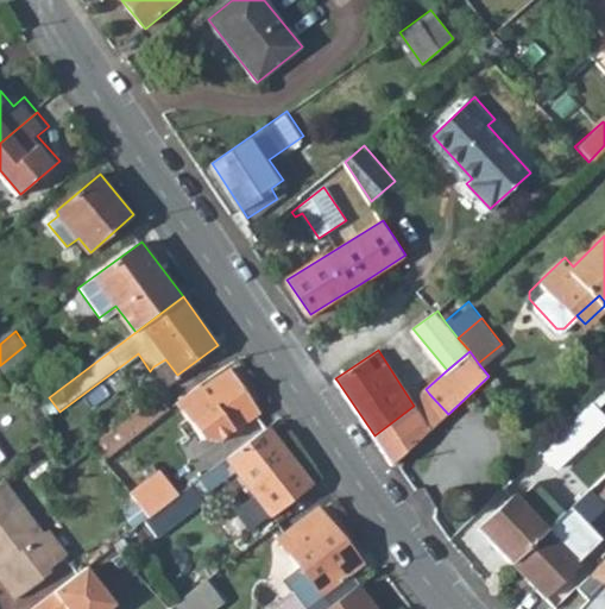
[(153,366),(165,383),(177,375),(165,359),(153,366)]
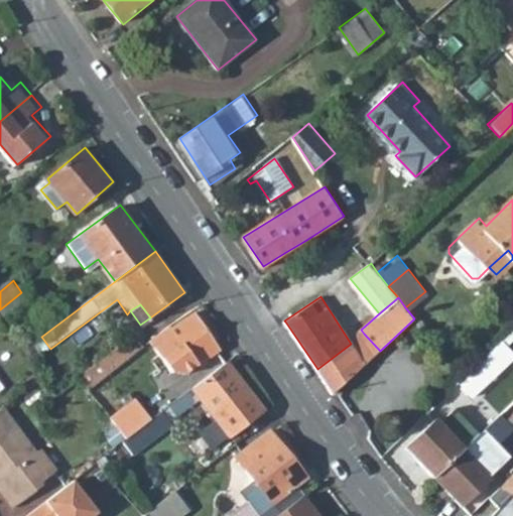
[(196,311),(172,328),(154,341),(173,367),(186,372),(221,349),(196,311)]
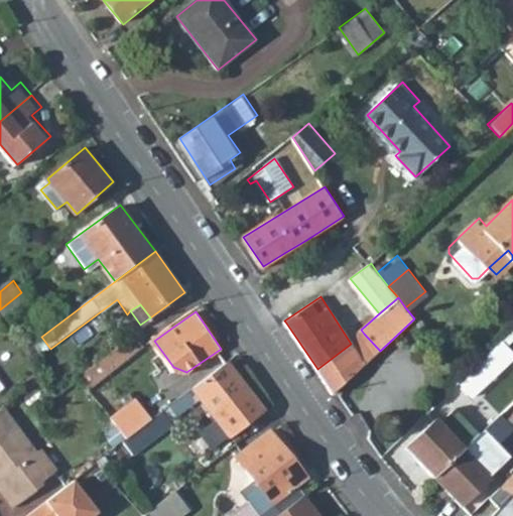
[(145,348),(134,333),(112,351),(114,354),(103,362),(101,359),(80,376),(81,378),(91,390),(145,348)]
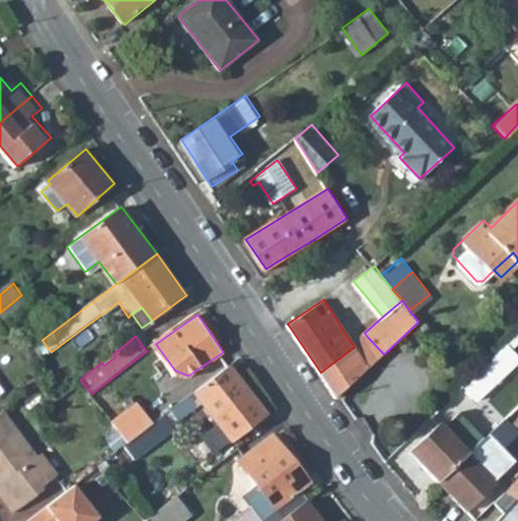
[(368,367),(384,354),(367,337),(362,341),(354,347),(368,367)]
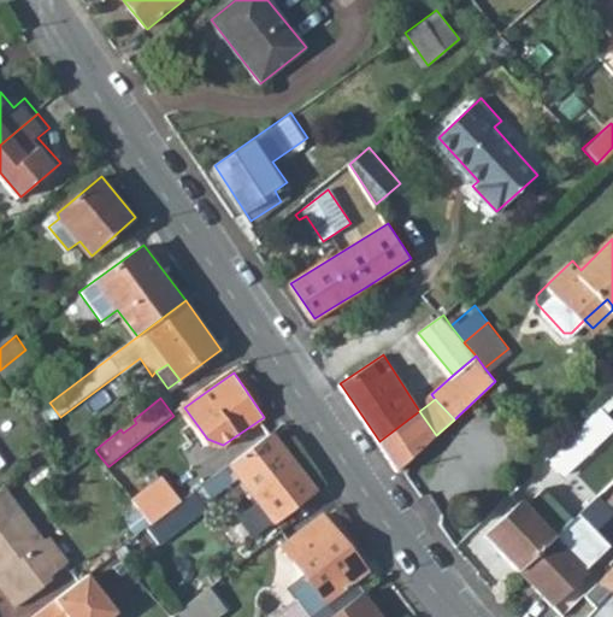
[(419,411),(379,441),(399,470),(436,435),(419,411)]
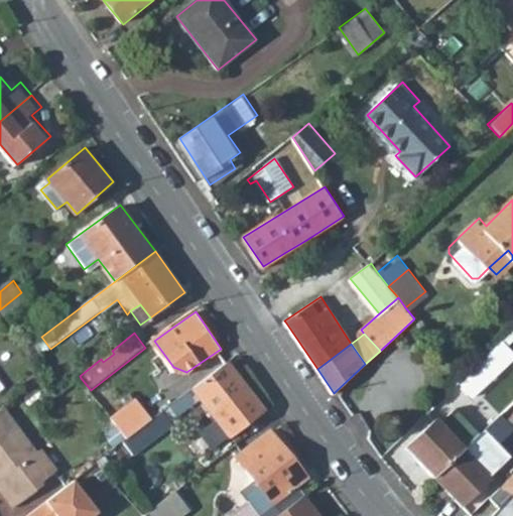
[(475,396),(503,369),(489,354),(461,381),(475,396)]
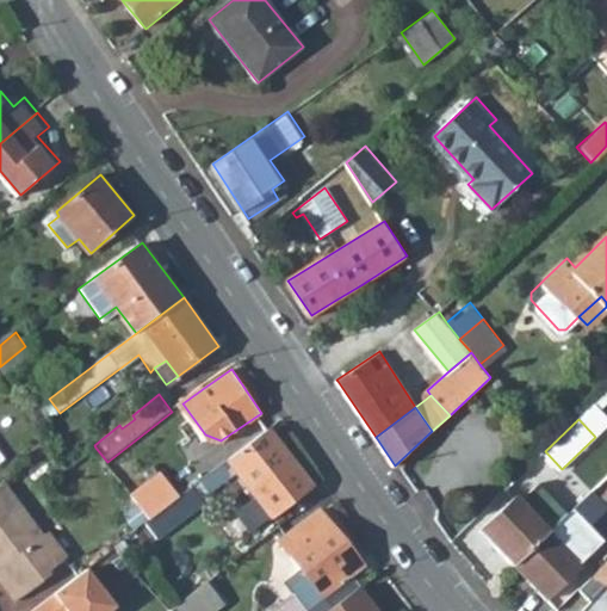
[(251,531),(313,483),(268,426),(202,480),(209,491),(236,470),(259,500),(239,514),(251,531)]
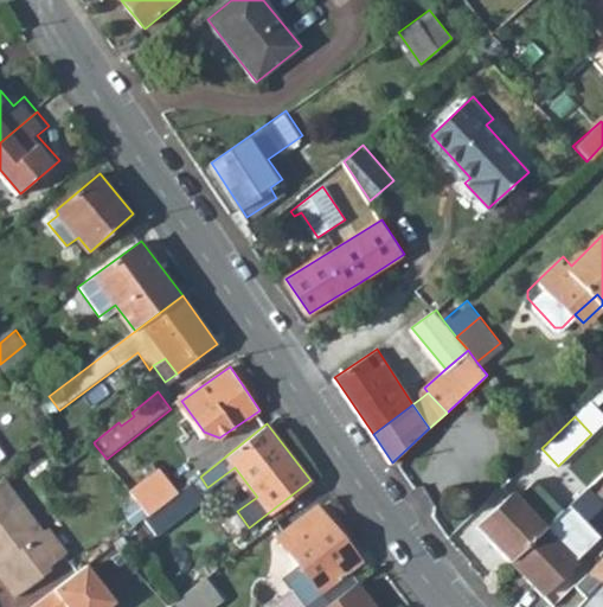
[(132,490),(152,515),(181,492),(160,467),(132,490)]
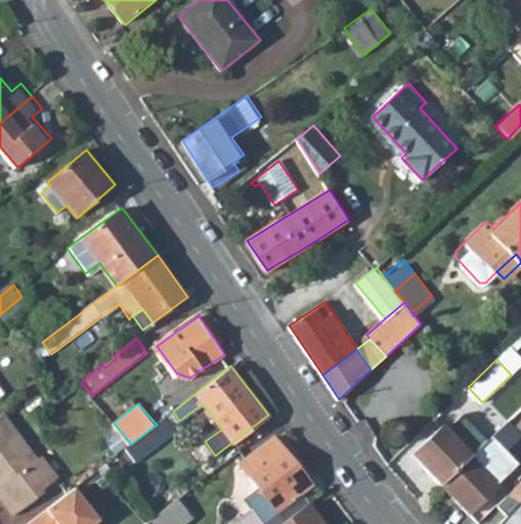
[(43,455),(38,460),(5,416),(0,420),(0,500),(12,517),(60,479),(43,455)]
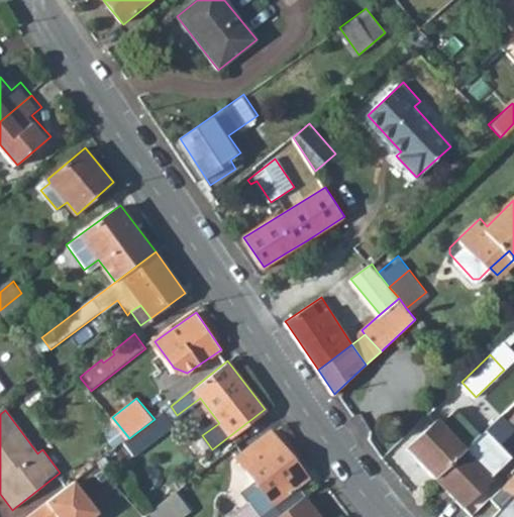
[(175,426),(164,412),(155,419),(129,438),(125,442),(137,456),(175,426)]
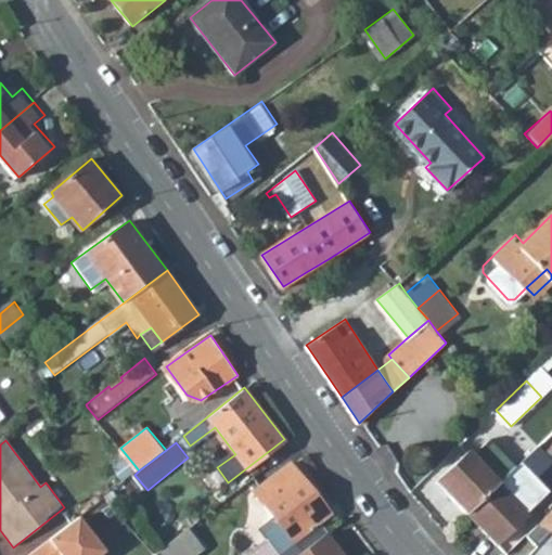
[(439,480),(467,510),(498,485),(499,485),(500,482),(470,450),(439,480)]
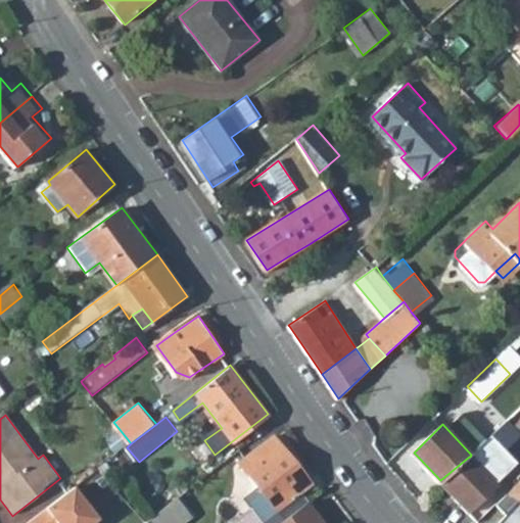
[(279,522),(309,501),(301,492),(314,484),(276,435),(241,462),(260,486),(278,511),(265,520),(267,522),(279,522)]
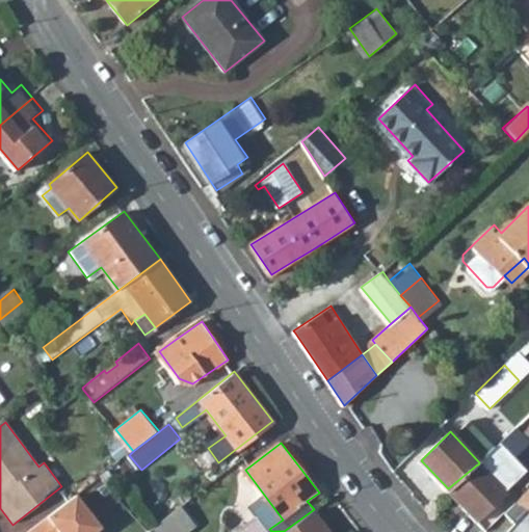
[(477,464),(449,491),(478,521),(528,475),(528,471),(504,444),(479,462),(478,464),(477,464)]
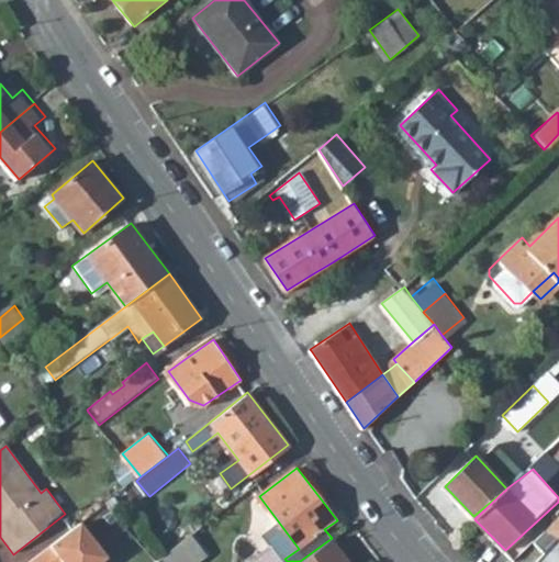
[(115,513),(125,507),(116,496),(108,503),(115,513)]
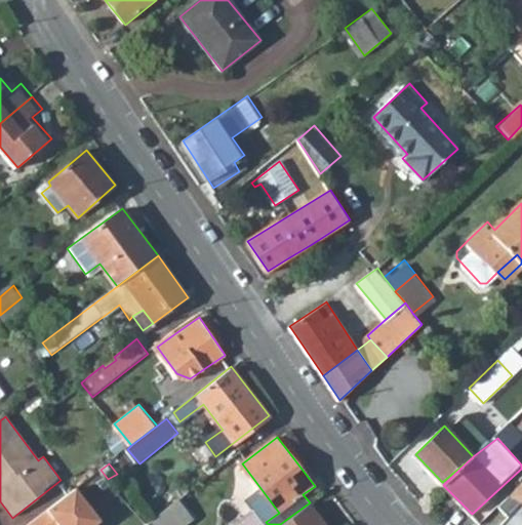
[(266,522),(279,513),(261,488),(248,497),(253,505),(266,522)]
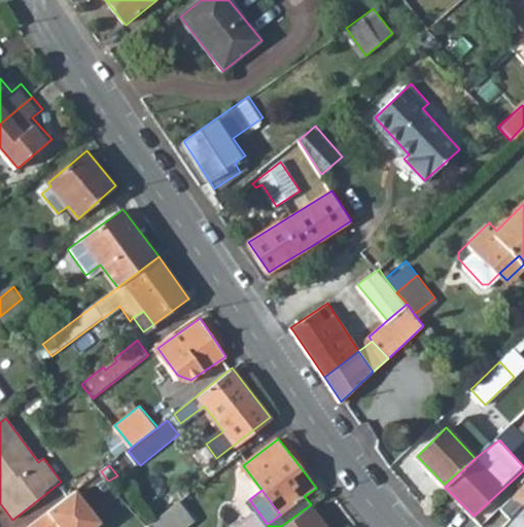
[(500,526),(523,526),(523,490),(505,511),(511,516),(500,526)]
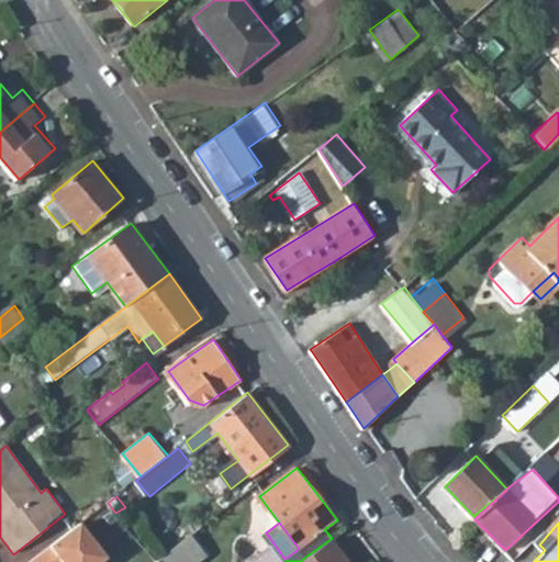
[(103,561),(109,559),(81,524),(33,561),(103,561)]
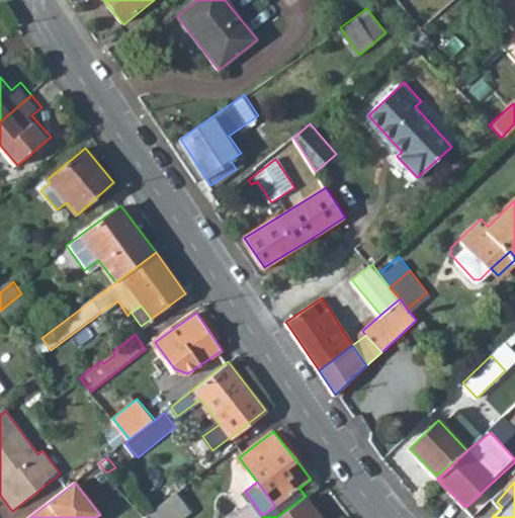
[(182,517),(192,511),(177,491),(150,512),(153,517),(182,517)]
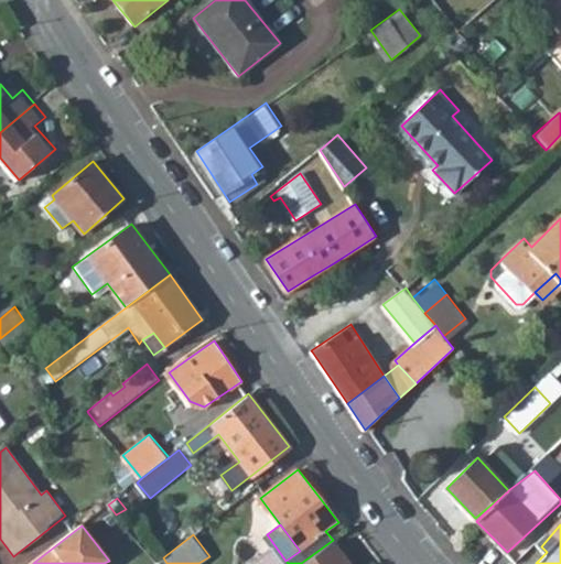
[(351,563),(333,540),(301,563),(351,563)]
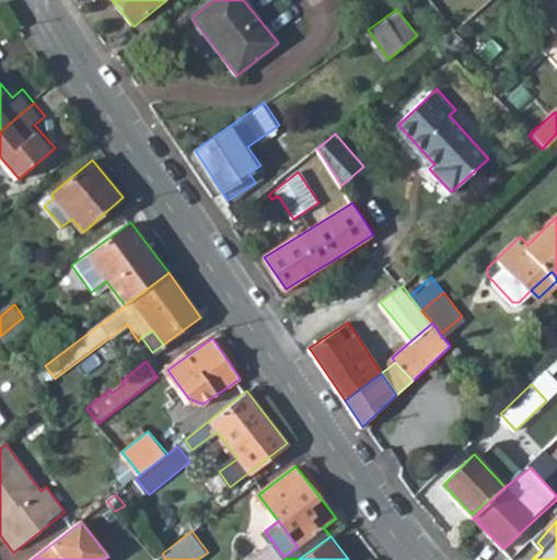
[(136,543),(147,559),(153,559),(158,557),(143,537),(136,543)]
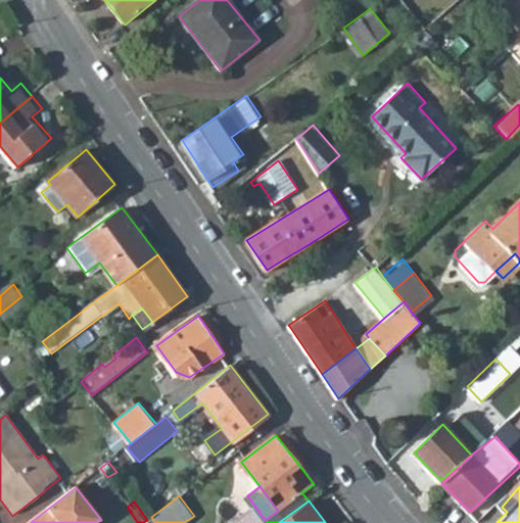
[(267,522),(265,520),(252,503),(225,522),(267,522)]
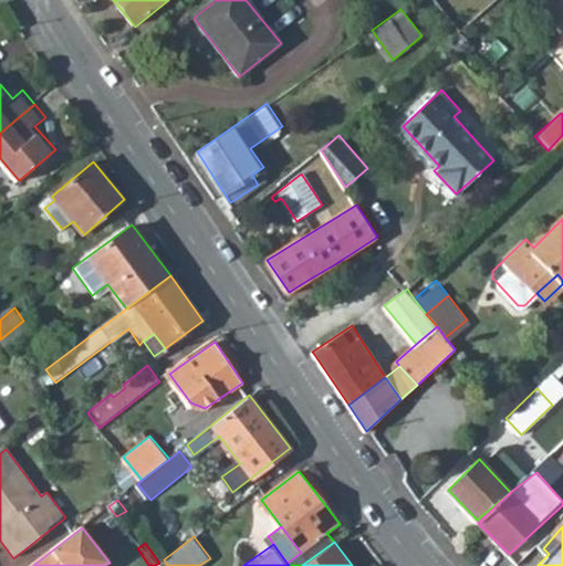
All buildings are outlined.
